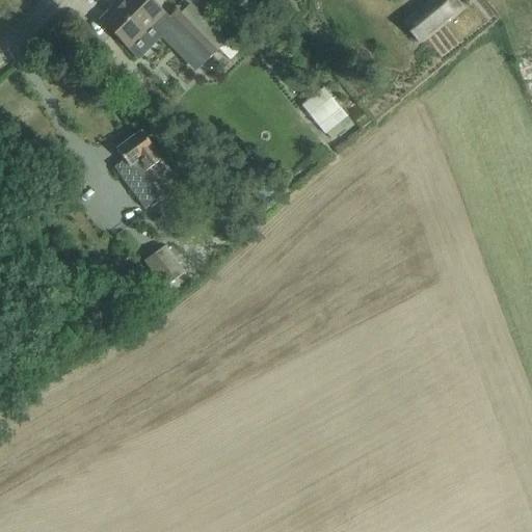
[(128,48),(137,57),(163,32),(153,23),(163,12),(150,0),(120,0),(100,20),(128,48)]
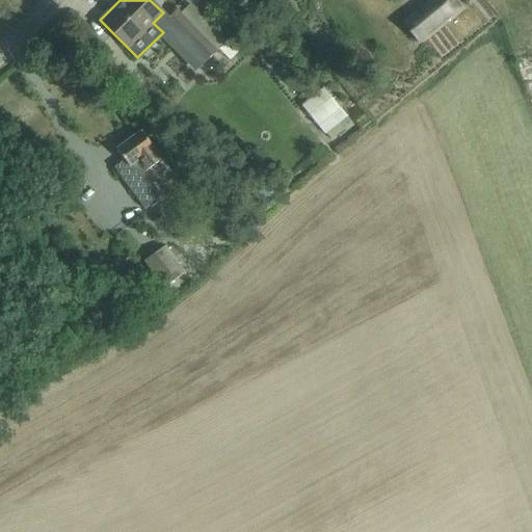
[(432,0),(402,25),(418,44),(459,9),(451,0),(432,0)]
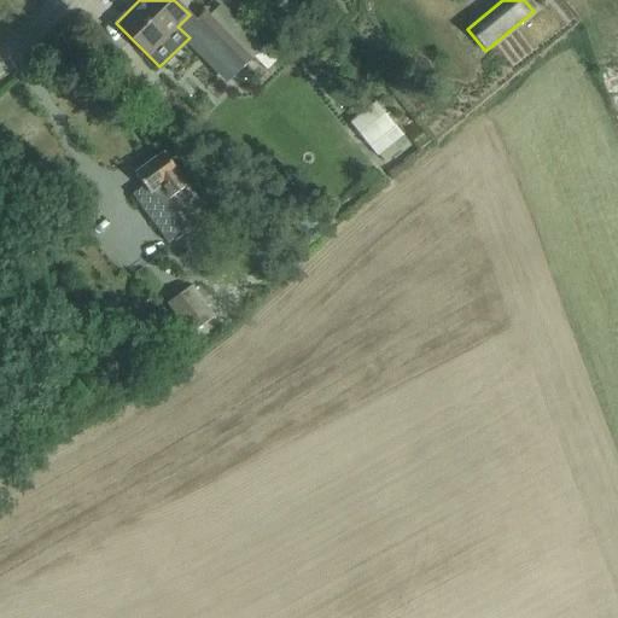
[(220,5),(210,15),(251,57),(261,47),(220,5)]
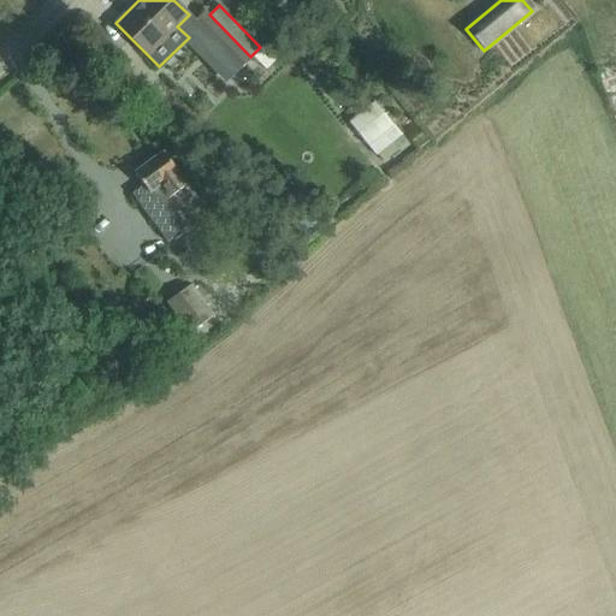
[(250,57),(209,15),(205,10),(189,24),(235,72),(250,58),(250,57)]
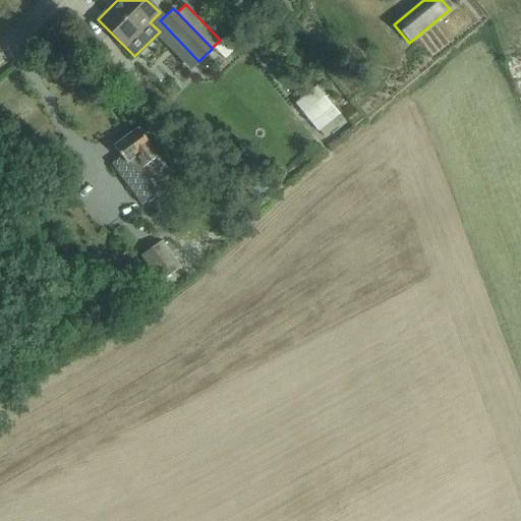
[(517,85),(520,83),(520,51),(510,54),(517,85)]
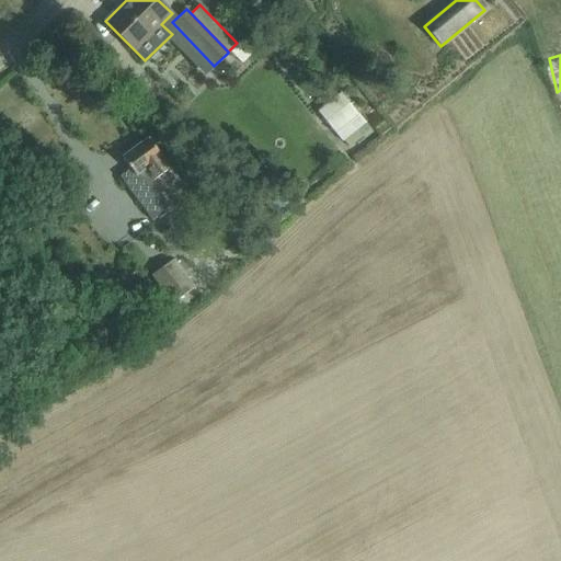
[(344,140),(350,147),(363,137),(364,139),(373,133),(341,93),(318,112),(342,142),(344,140)]
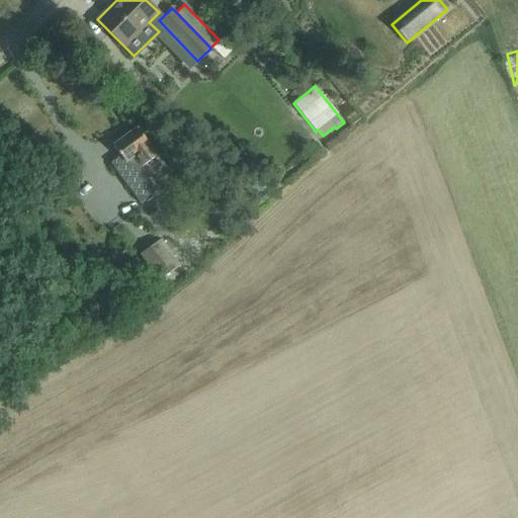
[(135,128),(111,146),(119,157),(124,163),(114,169),(139,204),(155,192),(140,171),(141,170),(157,158),(135,128)]
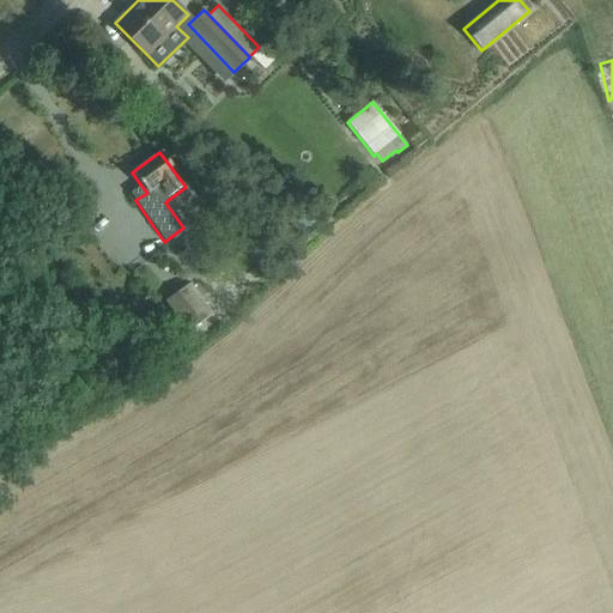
[(165,302),(188,333),(213,315),(189,284),(165,302)]
